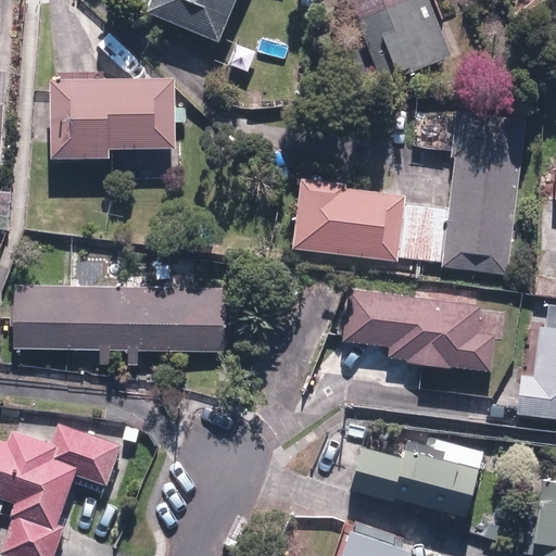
[(151,0),(144,17),(222,49),(240,0),(151,0)]
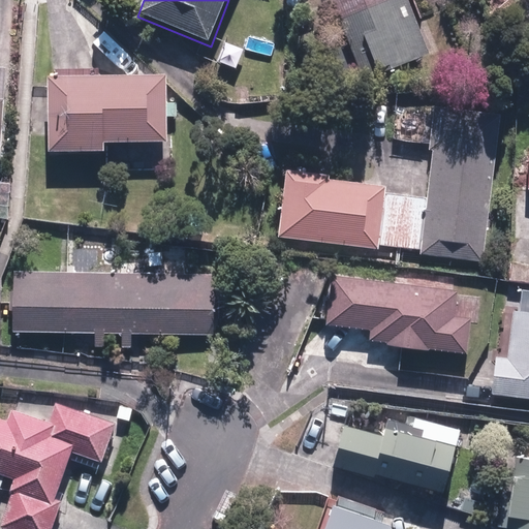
[(407,0),(329,0),(362,84),(430,58),(407,0)]
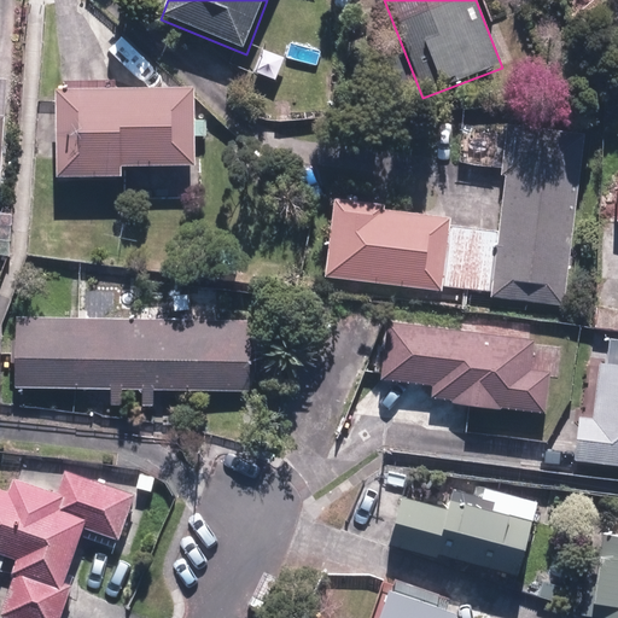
[(196,89),(54,92),(56,181),(123,181),(123,170),(196,169),(196,89)]
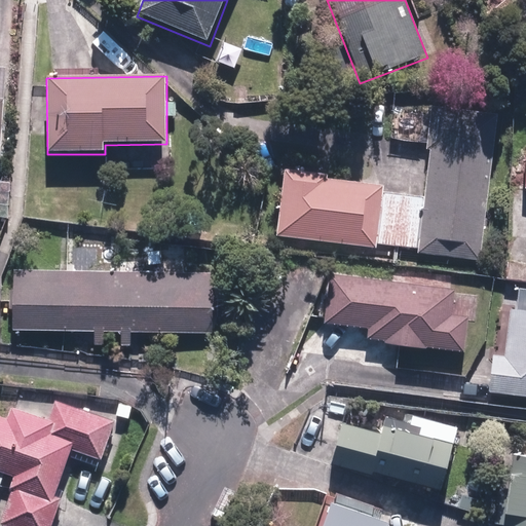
[(284,175),(276,237),(480,263),(499,115),(431,107),(421,192),(284,175)]
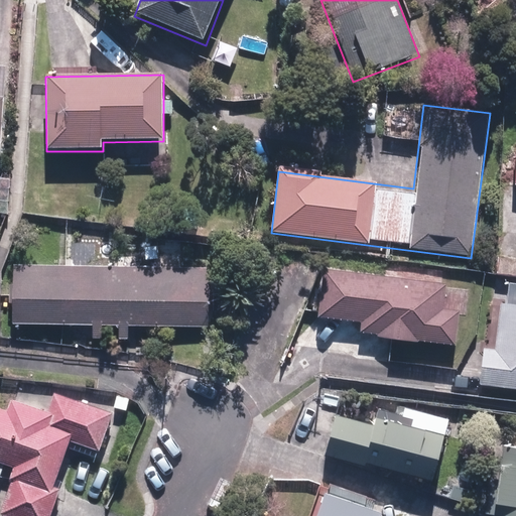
[(385,105),(381,137),(413,141),(417,109),(385,105)]
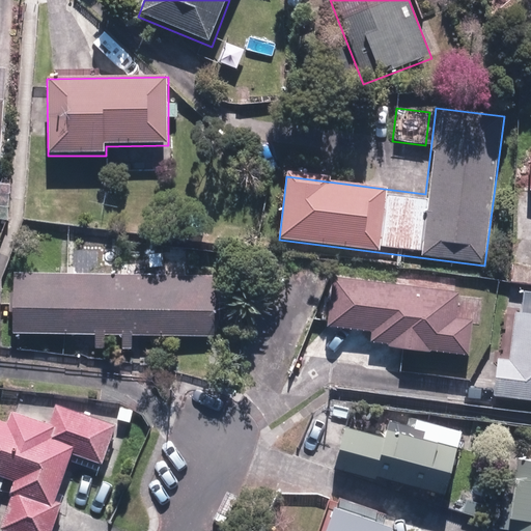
[(67,274),(12,273),(11,335),(215,338),(216,276),(92,274),(92,254),(67,254),(67,274)]
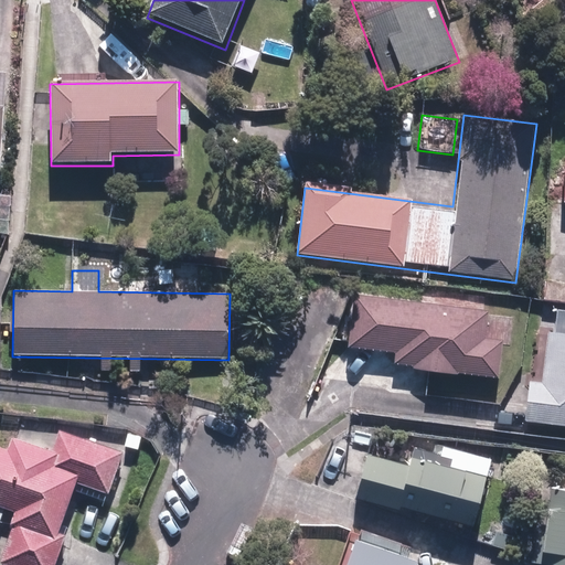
[(489,311),(353,295),(345,351),(395,356),(393,369),(499,382),(503,342),(484,340),(489,311)]
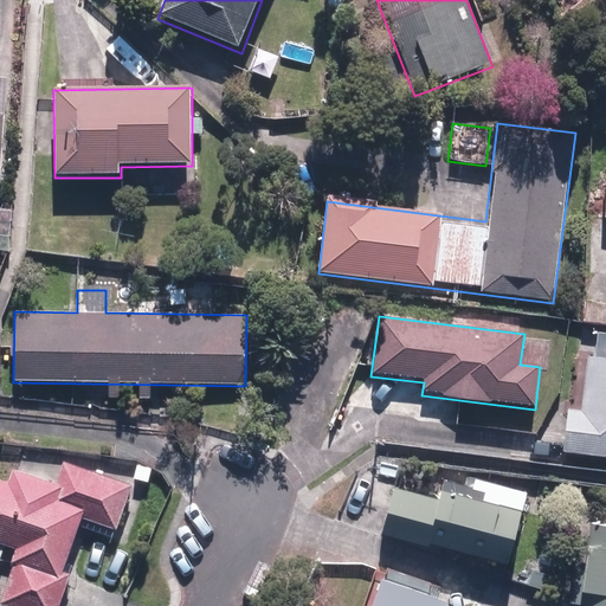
[(605,359),(577,355),(563,453),(605,458),(605,359)]
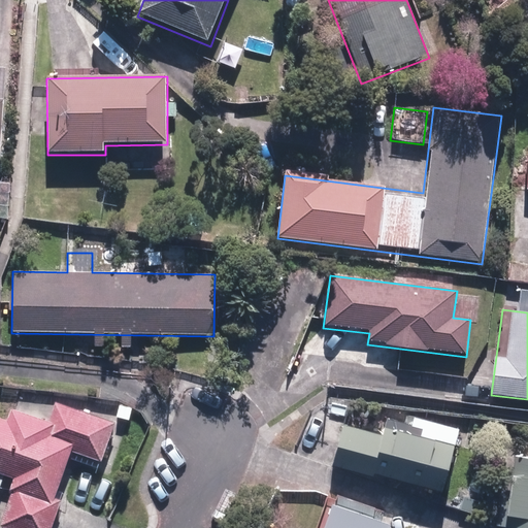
[(101,464),(114,423),(32,395),(25,416),(10,410),(6,422),(0,420),(0,474),(15,481),(0,525),(0,527),(54,527),(78,456),(101,464)]
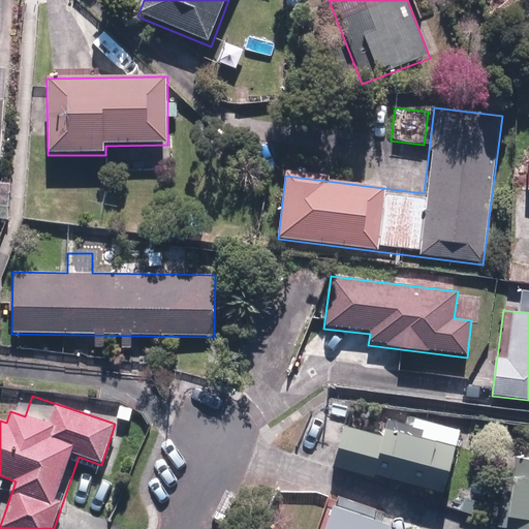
[(343,423),(332,468),(444,497),(461,430),(427,422),(425,430),(386,421),(383,433),(343,423)]
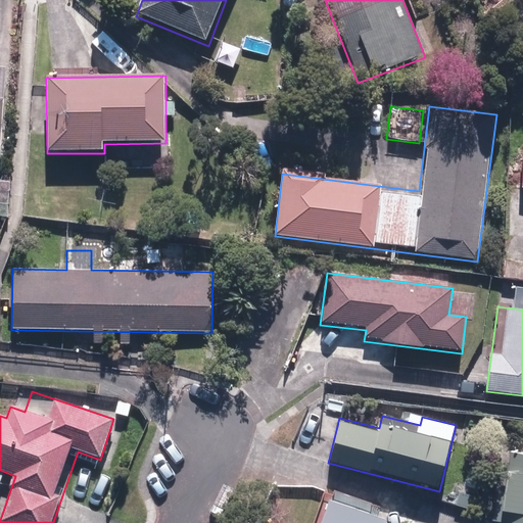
[(522,522),(522,452),(507,449),(503,483),(496,483),(491,522),(500,522),(522,522)]
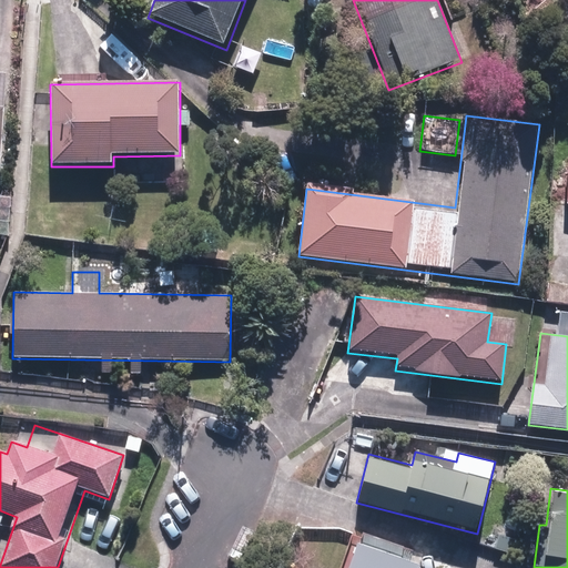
[(355,539),(345,567),(418,567),(422,563),(355,539)]
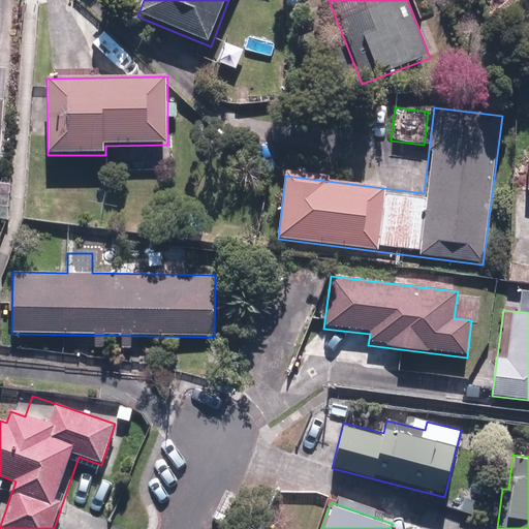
All buildings are outlined.
